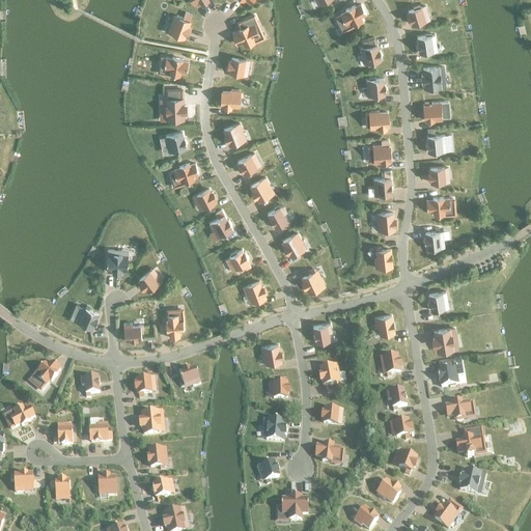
[(346,12),(337,17),(339,21),(343,20),(345,24),(352,22),(354,25),(362,21),(360,17),(366,14),(364,11),(365,10),(363,7),(362,7),(361,5),(356,7),(355,6),(345,10),(346,12)]
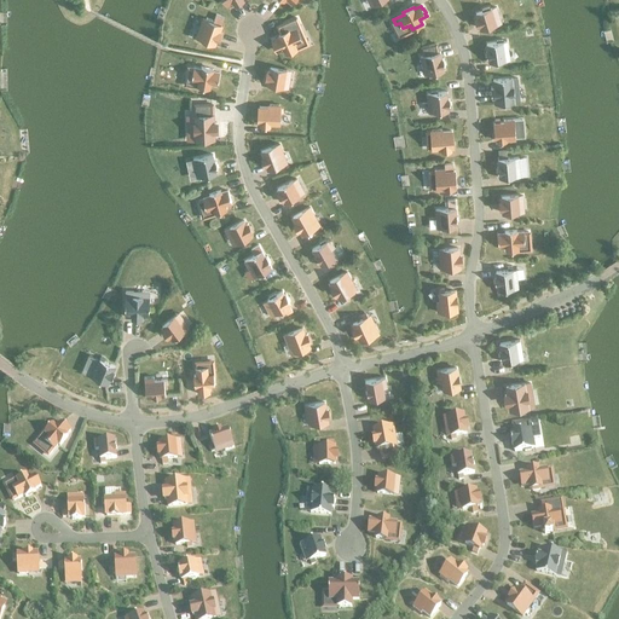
[(497,11),(496,7),(475,13),(476,18),(475,18),(478,25),(479,25),(480,29),(497,24),(493,12),(497,11)]
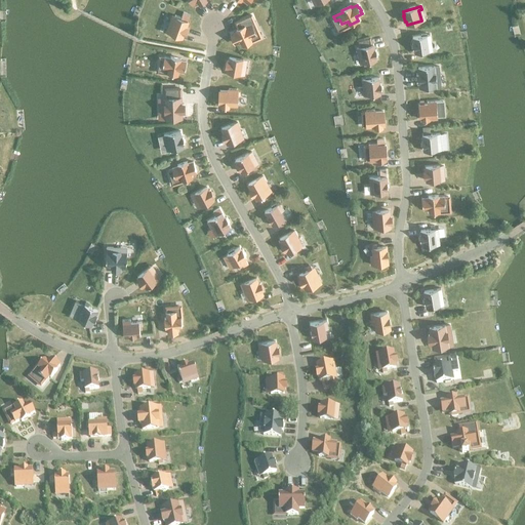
[(184,13),(180,19),(188,22),(190,15),(184,13)]
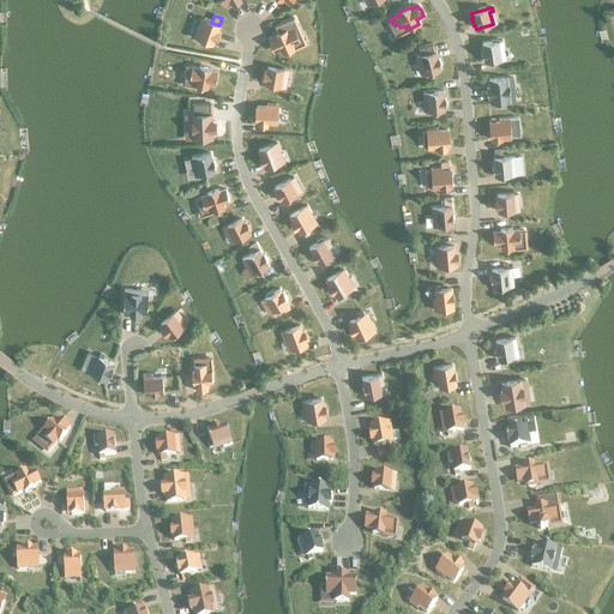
[(299,29),(294,18),(280,24),(282,32),(276,35),(277,37),(270,41),(272,44),(271,44),(272,48),(274,47),(275,50),(282,48),(283,53),(286,52),(286,54),(293,50),(293,49),(294,48),(292,43),(299,41),(296,35),(300,34),(298,29),(299,29)]
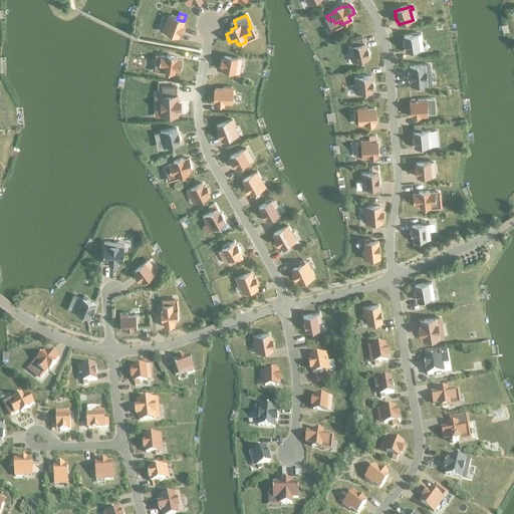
[(166,23),(169,24),(166,31),(166,32),(165,34),(169,36),(170,33),(178,36),(180,32),(181,33),(183,27),(182,27),(184,21),(177,19),(169,16),(166,23)]
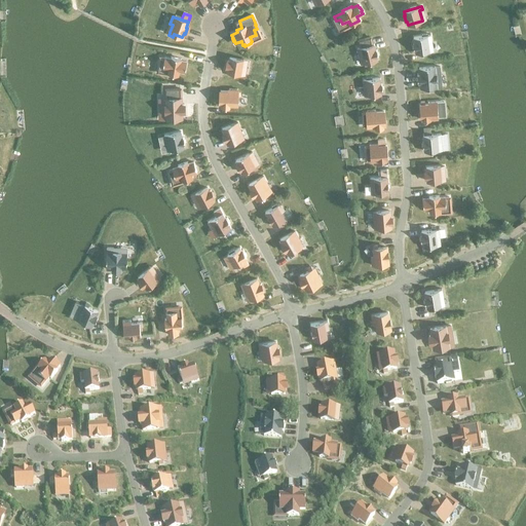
[(425,52),(426,54),(430,54),(429,51),(428,43),(431,43),(430,35),(427,35),(427,34),(421,35),(421,36),(413,37),(414,43),(413,43),(414,49),(415,49),(416,53),(425,52)]
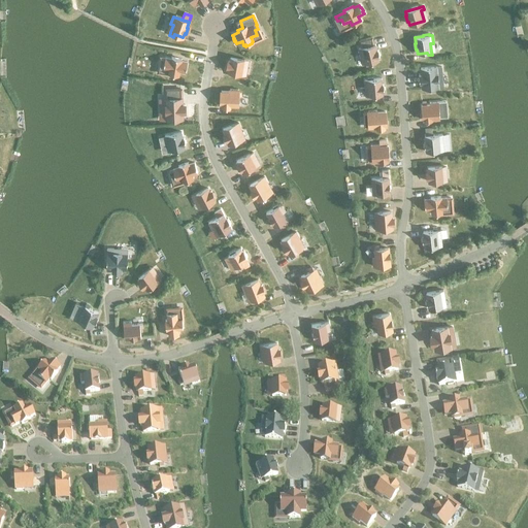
[(360,40),(361,47),(358,48),(360,57),(363,56),(365,64),(366,67),(370,66),(369,63),(378,61),(377,57),(380,56),(377,50),(376,51),(375,44),(373,45),(372,38),(360,40)]
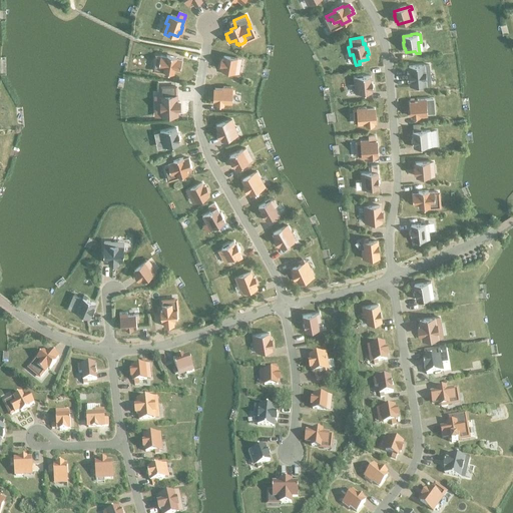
[(164,68),(163,72),(173,74),(173,69),(180,70),(181,60),(175,59),(176,57),(166,56),(166,58),(160,56),(160,57),(156,56),(155,61),(159,61),(158,66),(164,68)]
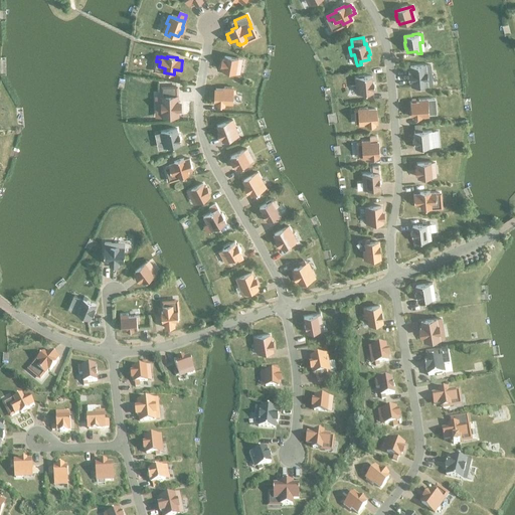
[(235,72),(238,59),(224,56),(224,60),(222,60),(221,66),(222,66),(222,69),(223,69),(222,74),(226,75),(227,70),(235,72)]
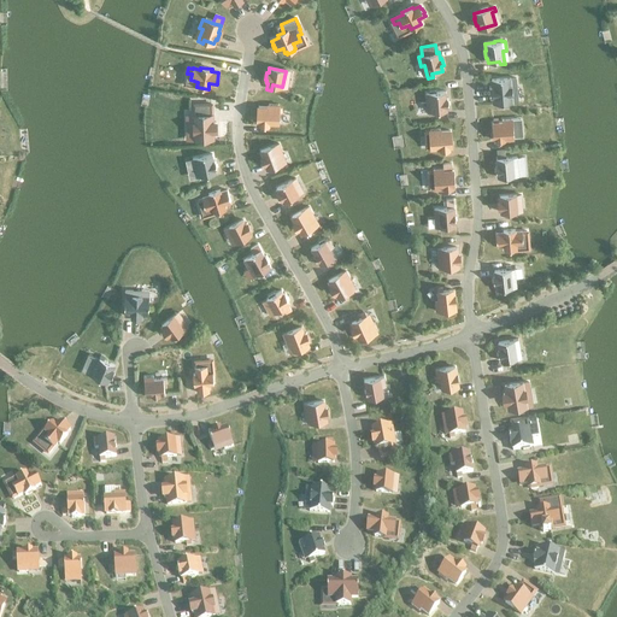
[(516,78),(492,80),(492,87),(489,88),(489,97),(493,97),(493,104),(513,103),(512,86),(516,86),(516,78)]
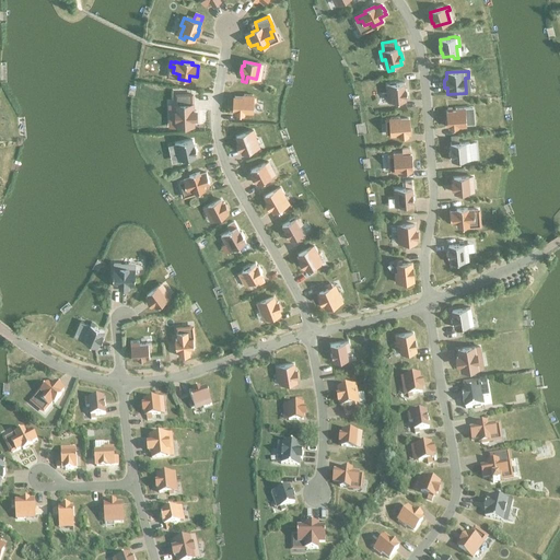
[(392,105),(396,105),(395,102),(406,101),(406,96),(407,96),(406,90),(405,90),(405,83),(396,84),(395,82),(389,83),(389,84),(386,84),(387,93),(391,93),(391,102),(392,105)]
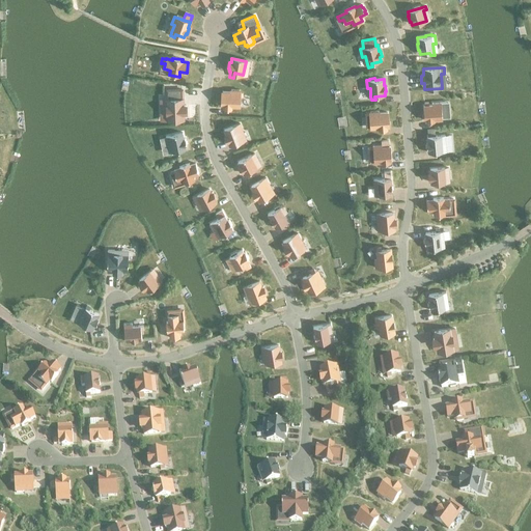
[(166,100),(167,120),(184,119),(184,113),(186,113),(186,106),(184,106),(184,100),(183,100),(182,89),(167,90),(167,100),(166,100)]
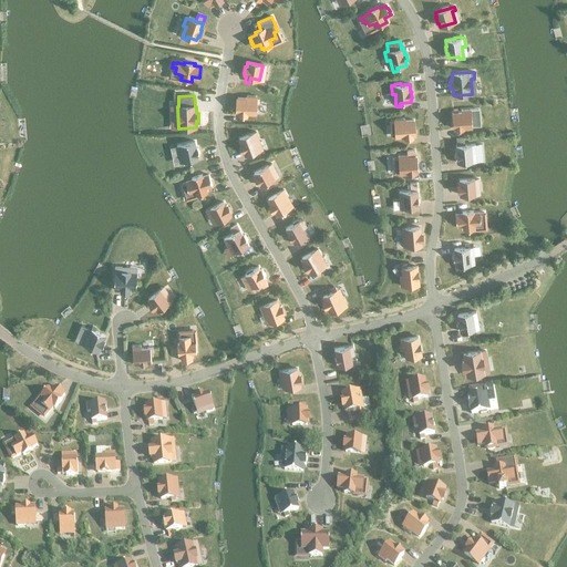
[(247,99),(237,98),(237,113),(239,113),(239,114),(247,114),(247,113),(256,114),(256,102),(259,102),(259,98),(256,98),(256,96),(247,96),(247,99)]
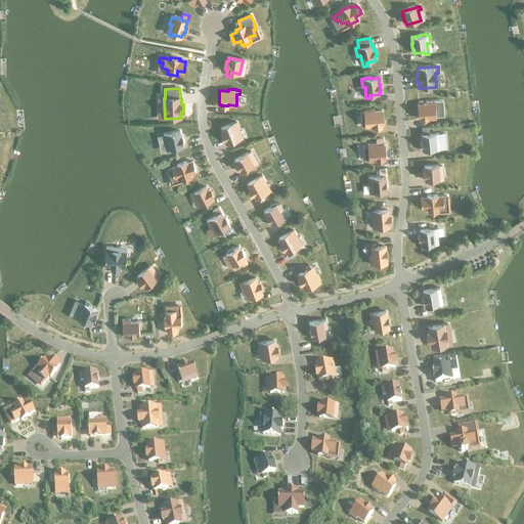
[(427,104),(418,105),(419,119),(421,119),(421,120),(428,120),(428,119),(436,118),(435,108),(438,107),(438,103),(435,104),(435,101),(427,102),(427,104)]
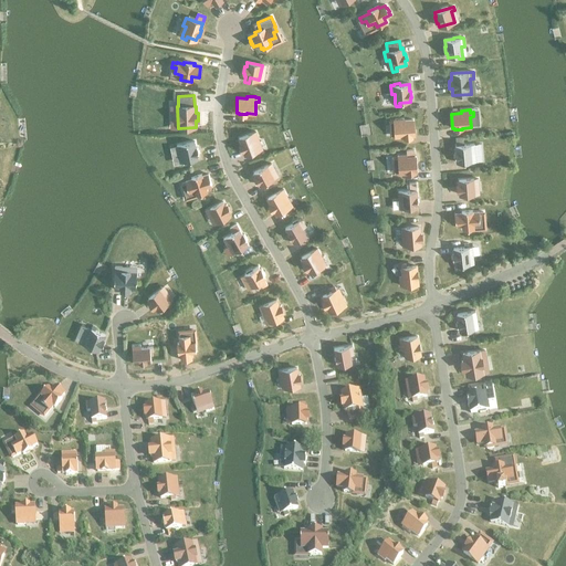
[(395,126),(396,137),(404,136),(404,137),(412,136),(411,135),(413,135),(412,121),(404,121),(404,118),(395,119),(395,122),(391,123),(391,126),(395,126)]
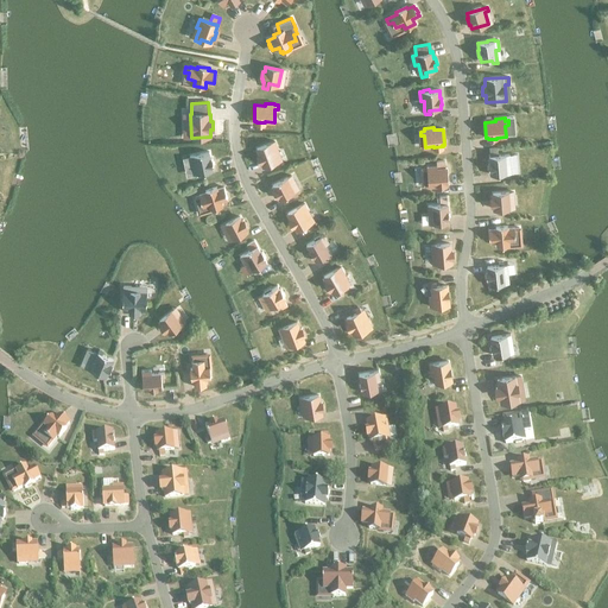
[(278,151),(274,143),(257,149),(259,156),(258,156),(260,163),(261,162),(263,166),(273,163),(274,166),(279,164),(278,160),(274,152),(278,151)]
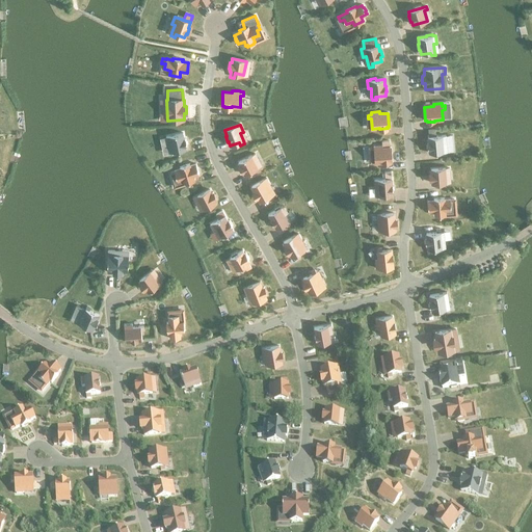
[(184,139),(183,133),(165,137),(167,144),(170,144),(173,153),(173,156),(177,155),(177,152),(186,150),(185,145),(187,144),(185,139),(184,139)]
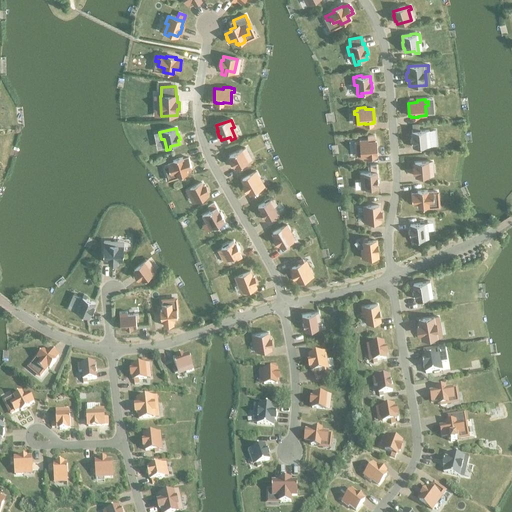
[(412,132),(412,137),(411,138),(411,144),(413,143),(413,148),(423,147),(423,150),(427,149),(427,146),(426,138),(429,138),(429,130),(419,131),(412,132)]
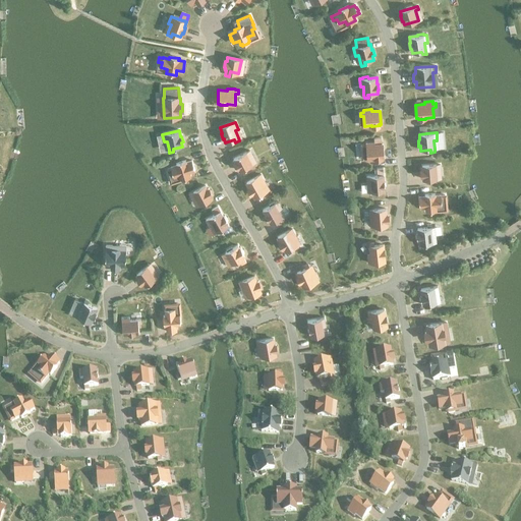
[(374,142),(366,143),(367,160),(374,159),(374,160),(383,159),(382,158),(384,158),(383,143),(381,143),(374,145),(374,142)]
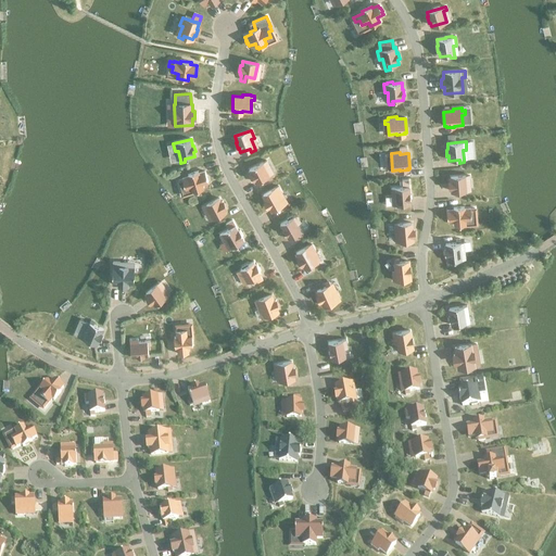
[(254,179),(255,182),(269,176),(264,166),(267,164),(266,161),(263,163),(262,163),(249,169),(251,173),(249,174),(252,180),(254,179)]
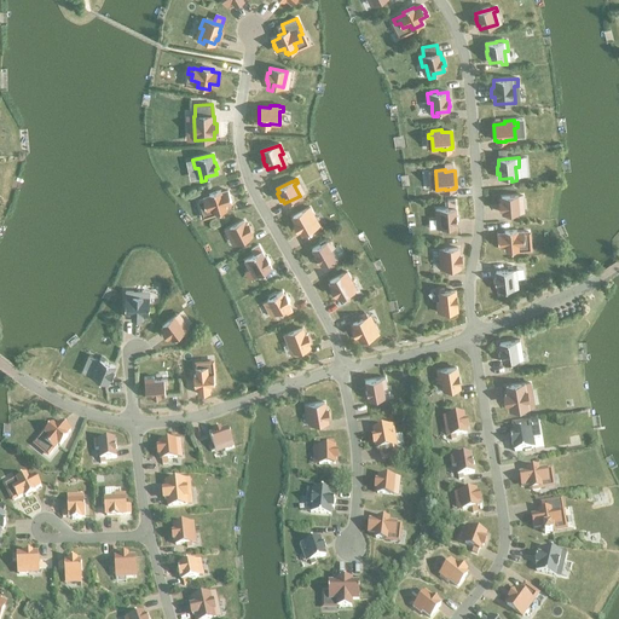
[(213,208),(215,213),(226,210),(224,204),(231,203),(227,191),(220,194),(220,191),(209,195),(209,197),(203,200),(198,201),(200,206),(204,204),(207,210),(213,208)]
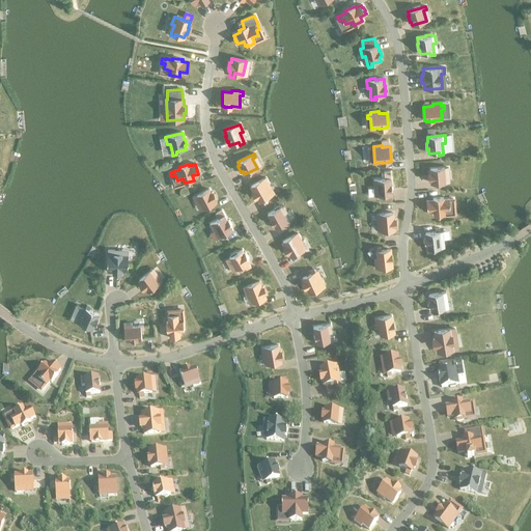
[(430,179),(431,183),(445,182),(445,171),(448,171),(448,168),(444,168),(430,169),(430,173),(429,173),(429,179),(430,179)]
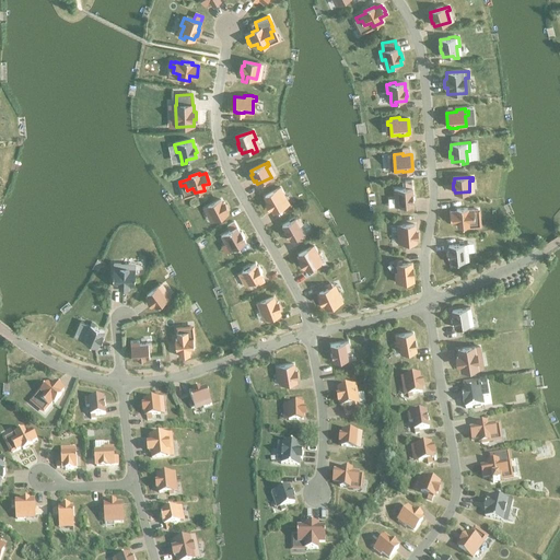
[(271,208),(273,212),(282,207),(283,210),(288,208),(286,205),(281,197),(284,196),(280,188),(265,197),(268,202),(267,203),(269,209),(271,208)]
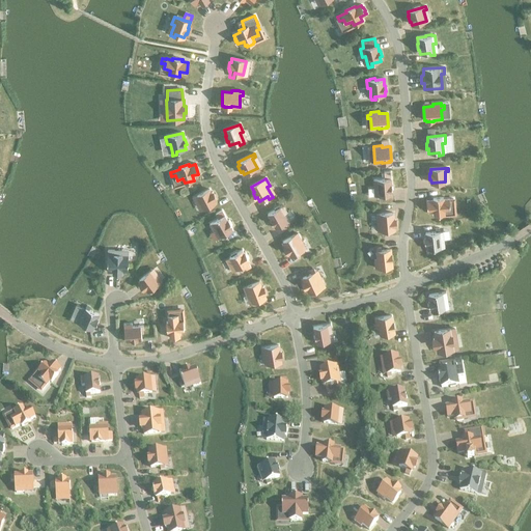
[(392,195),(391,178),(384,178),(373,179),(374,188),(378,188),(378,196),(379,199),(383,199),(382,196),(392,195)]
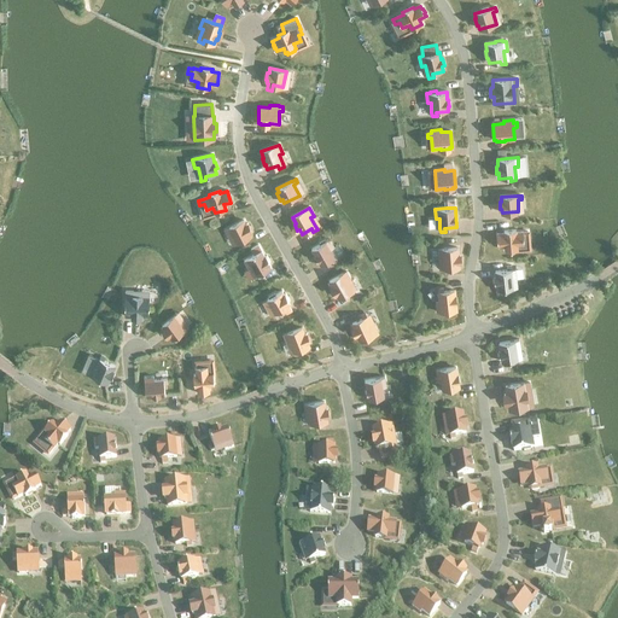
[(231,232),(237,243),(251,234),(249,231),(250,231),(246,223),(245,225),(244,221),(229,228),(225,231),(227,234),(231,232)]
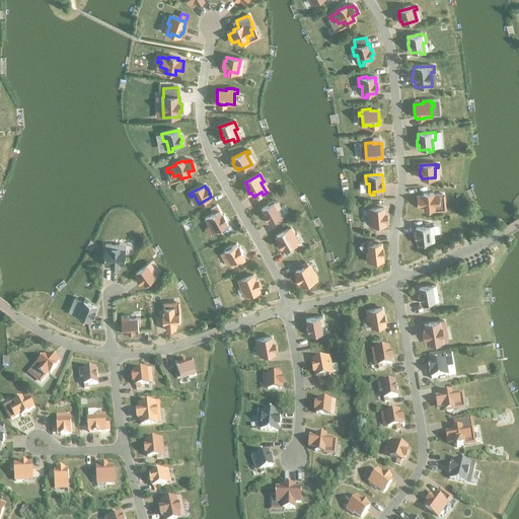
[(424,206),(425,211),(434,210),(434,206),(440,205),(439,200),(443,200),(443,195),(439,195),(433,196),(433,194),(423,194),(423,196),(417,197),(418,207),(424,206)]
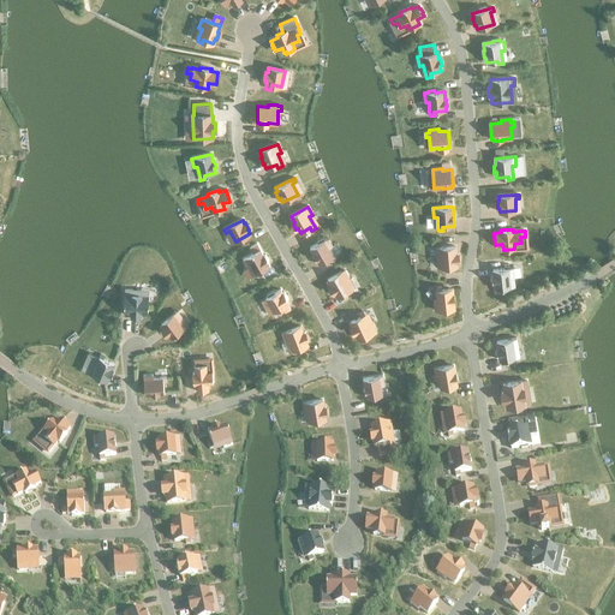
[(317,244),(310,249),(318,264),(328,260),(330,262),(334,260),(333,257),(333,256),(328,249),(332,246),(327,238),(324,240),(323,238),(317,242),(317,244)]
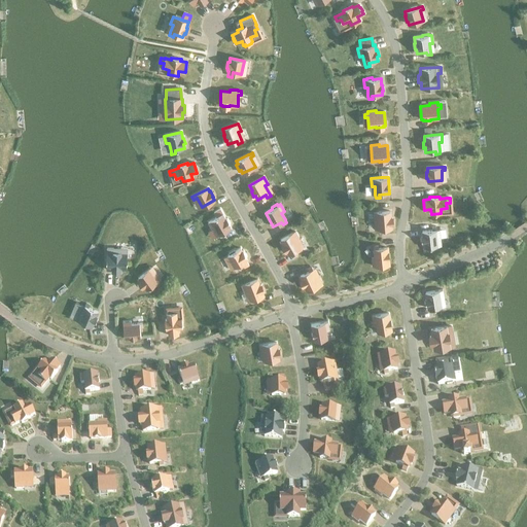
[(220,209),(214,213),(216,217),(222,214),(220,209)]
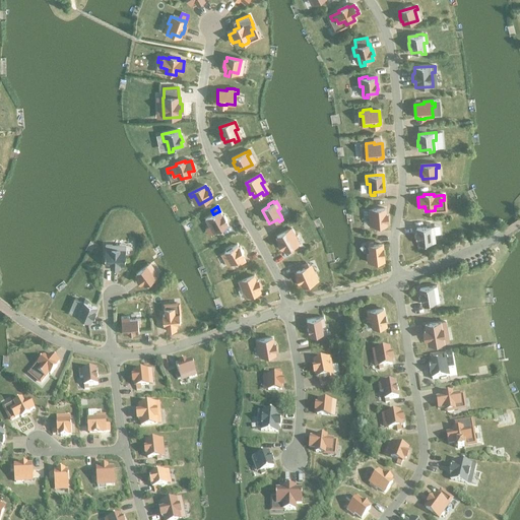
[(385,209),(369,210),(369,218),(372,217),(373,225),(373,229),(377,229),(377,225),(386,224),(386,220),(387,220),(387,214),(385,214),(385,209)]
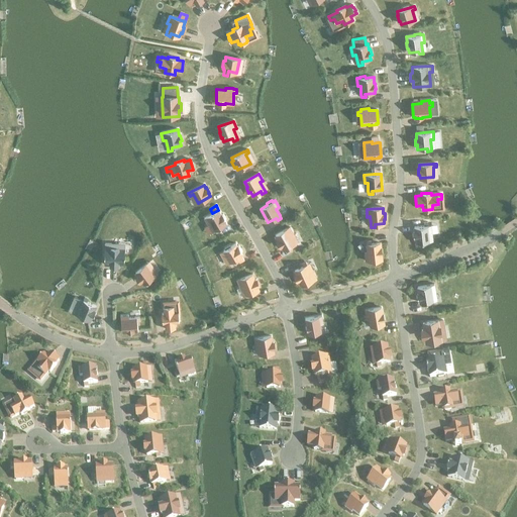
[(212,213),(204,218),(208,225),(210,224),(214,230),(215,230),(216,233),(220,231),(218,228),(226,224),(224,220),(226,219),(223,214),(221,215),(218,210),(212,213)]
